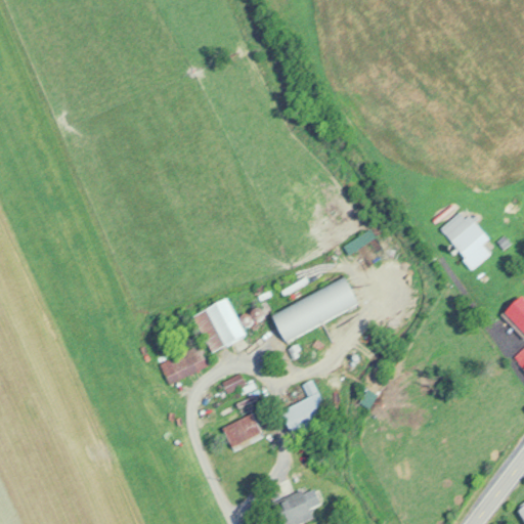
[(472,267),(491,253),(484,243),(489,238),(470,212),(445,230),(472,267)]
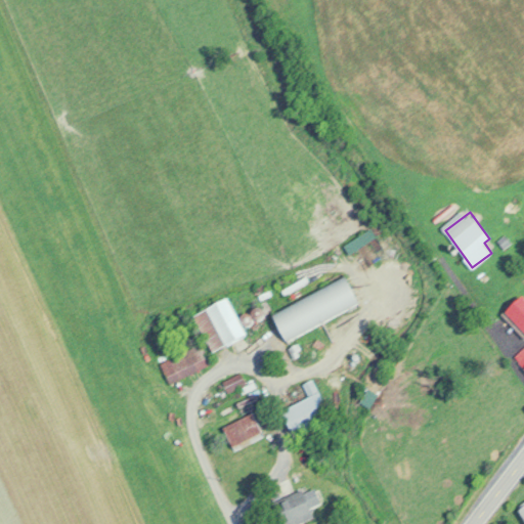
[(272,310),(285,338),(360,303),(348,276),(272,310)]
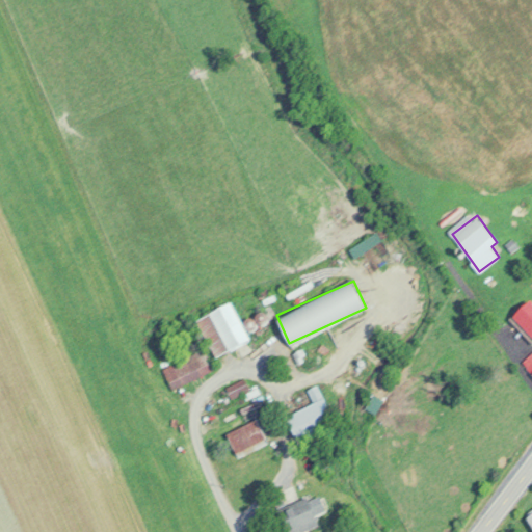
[(196,318),(214,356),(250,340),(233,301),(196,318)]
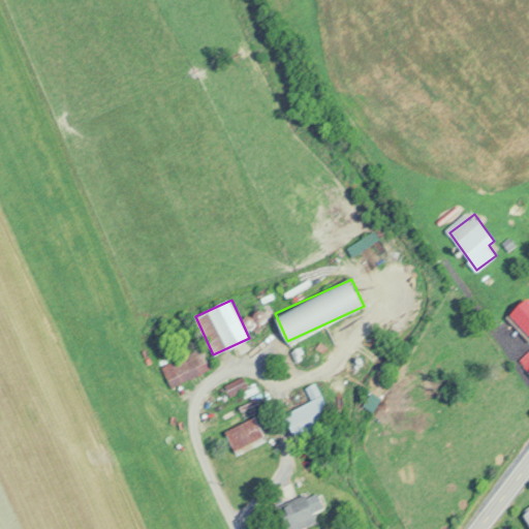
[(213,368),(203,346),(160,366),(169,386),(213,368)]
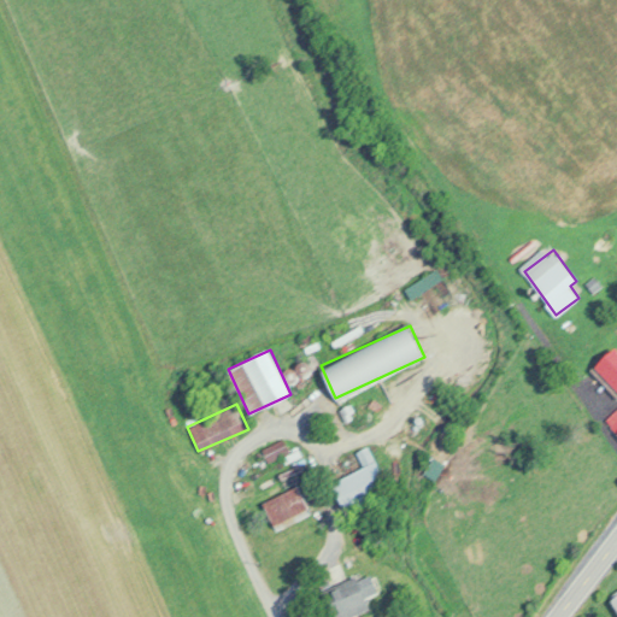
[(616,407),(605,421),(616,432),(616,407)]
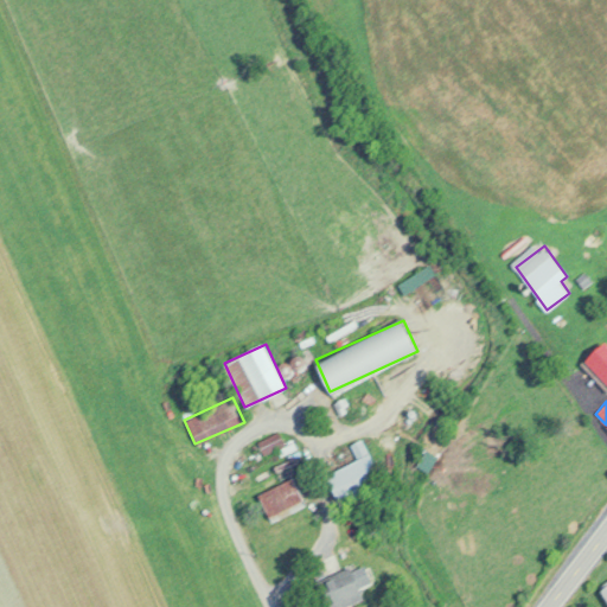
[(340,505),(387,484),(371,453),(326,474),(340,505)]
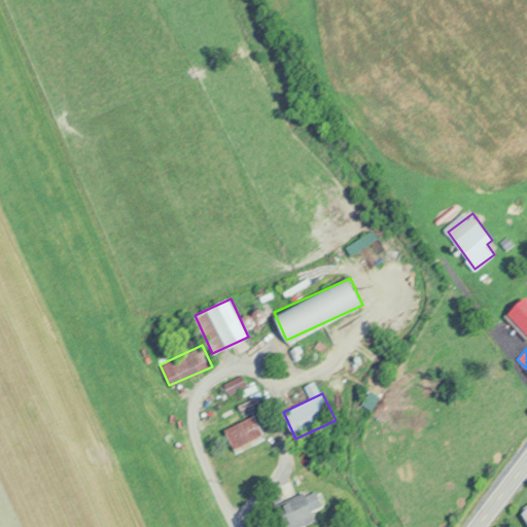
[(224,429),(236,451),(266,436),(254,414),(224,429)]
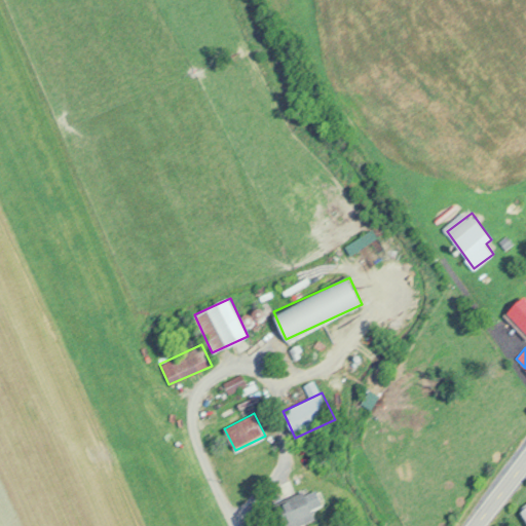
[(297,525),(315,520),(306,492),(276,502),(285,525),(297,525)]
